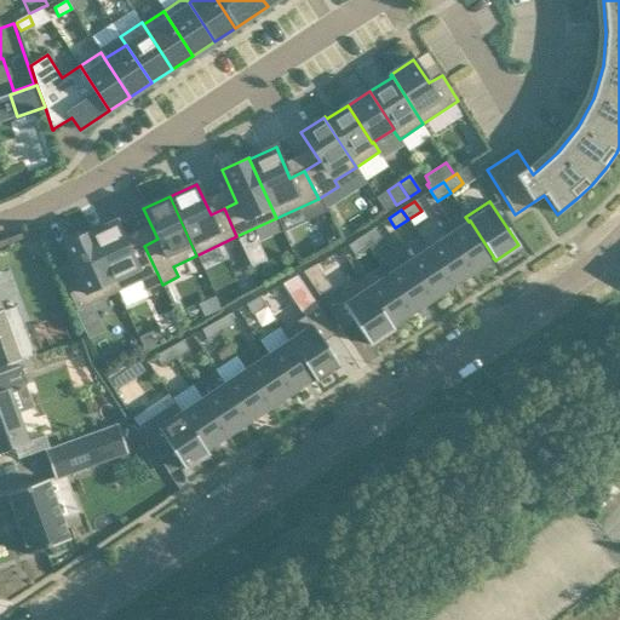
[(91,231),(90,231),(118,292),(158,274),(144,246),(131,252),(116,220),(91,233),(91,231)]
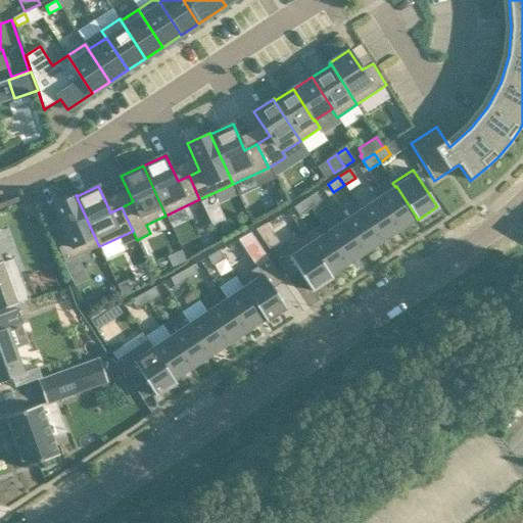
[(417,218),(396,186),(395,187),(379,198),(399,229),(416,218),(417,218)]
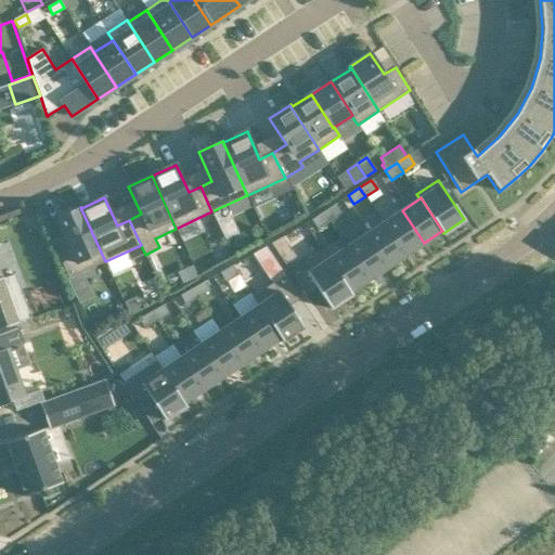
[(335,204),(323,211),(330,221),(341,213),(335,204)]
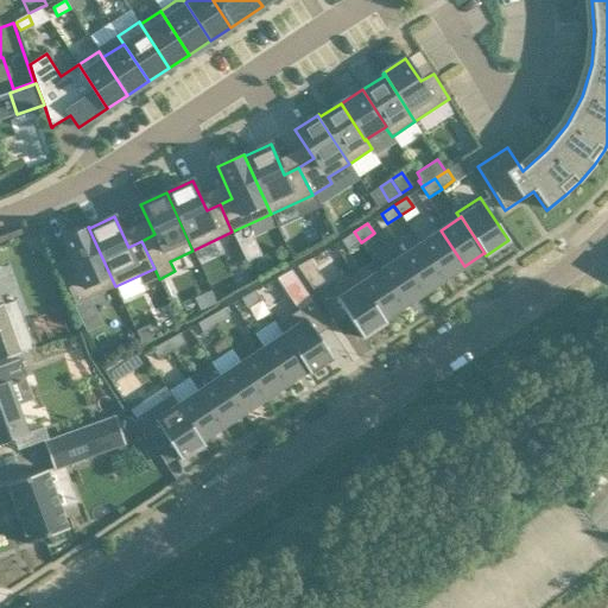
[(115,286),(88,227),(62,239),(76,271),(63,277),(75,304),(115,286)]
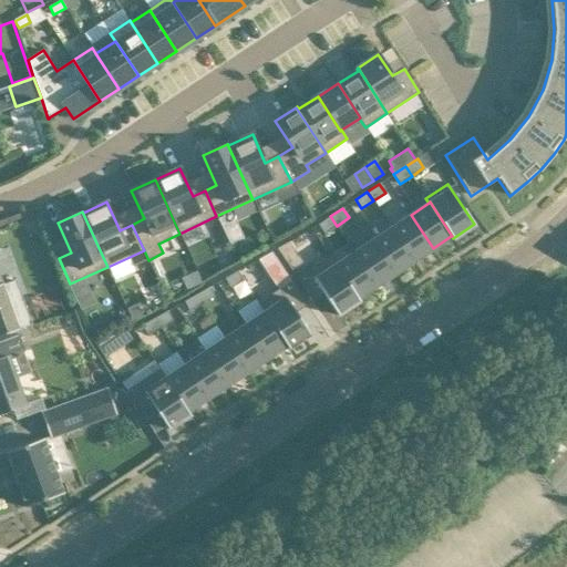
[(433,248),(411,215),(392,227),(414,261),(433,248)]
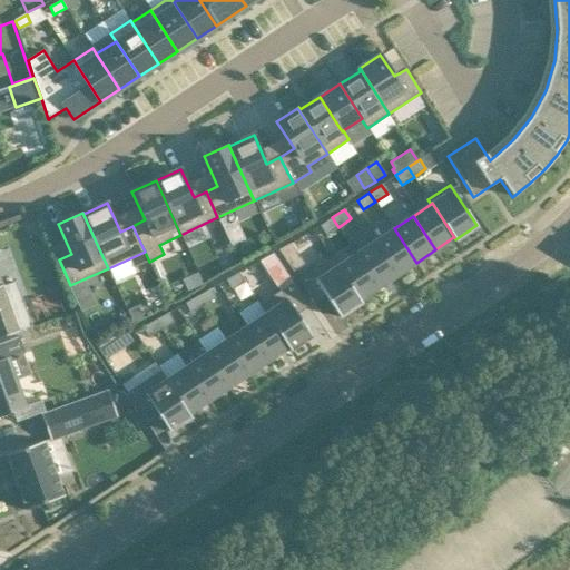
[(326,235),(338,227),(332,217),(320,226),(326,235)]
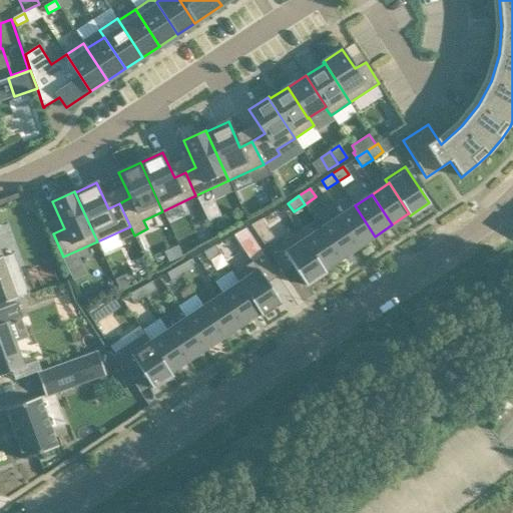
[(375,236),(355,205),(338,216),(358,247),(375,236)]
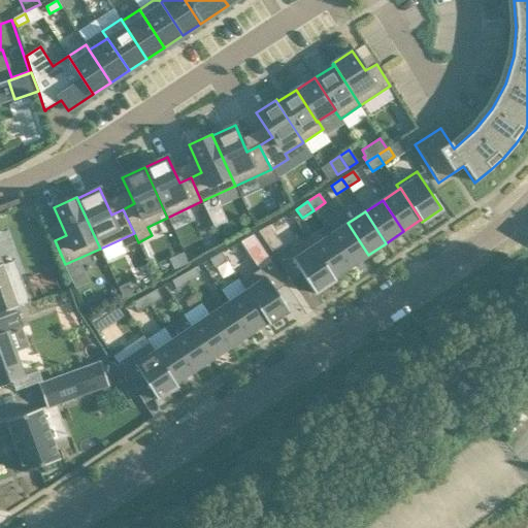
[(368,255),(348,223),(330,235),(351,266),(368,255)]
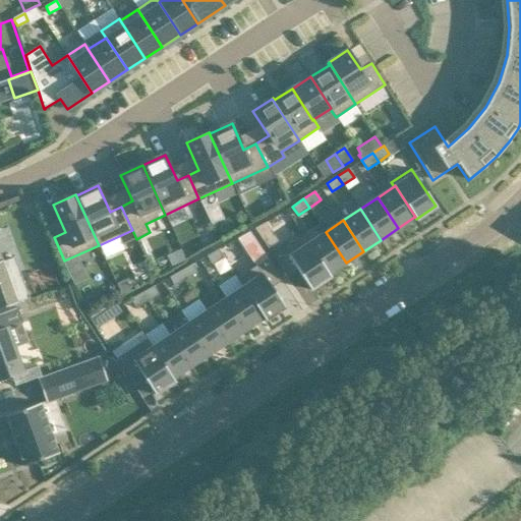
[(268,248),(278,241),(266,222),(254,228),(268,248)]
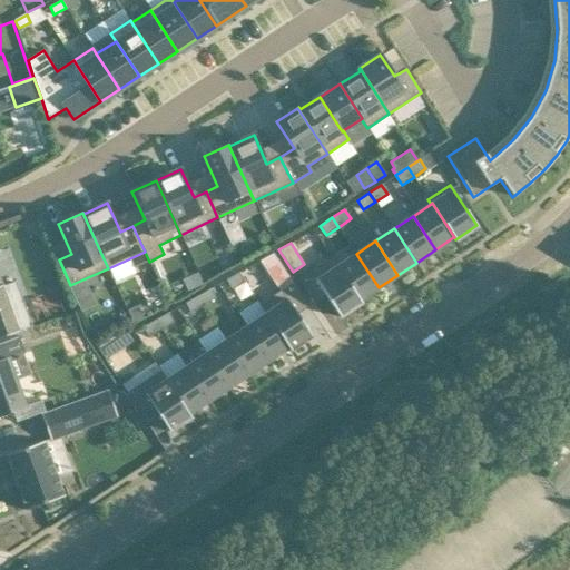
[(379,287),(356,254),(337,266),(360,301),(360,300),(379,287)]
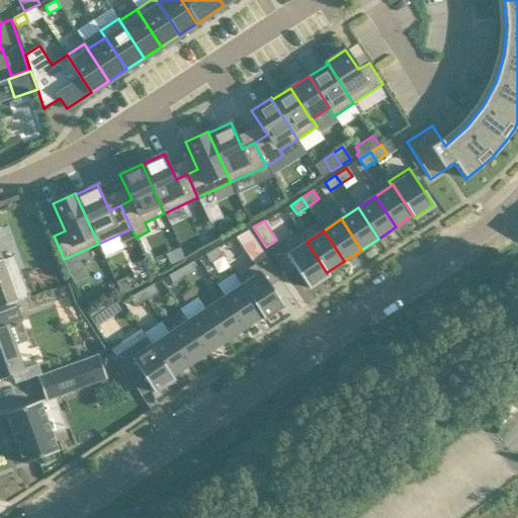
[(327,273),(307,242),(301,234),(271,254),(285,275),(295,268),(309,287),(329,274),(327,272),(327,273)]
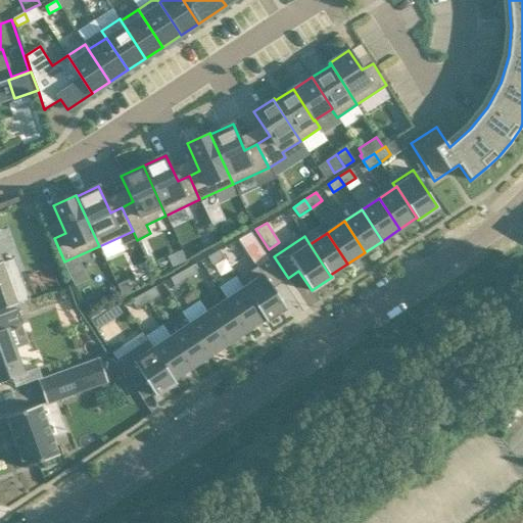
[(207,256),(212,266),(225,259),(219,250),(207,256)]
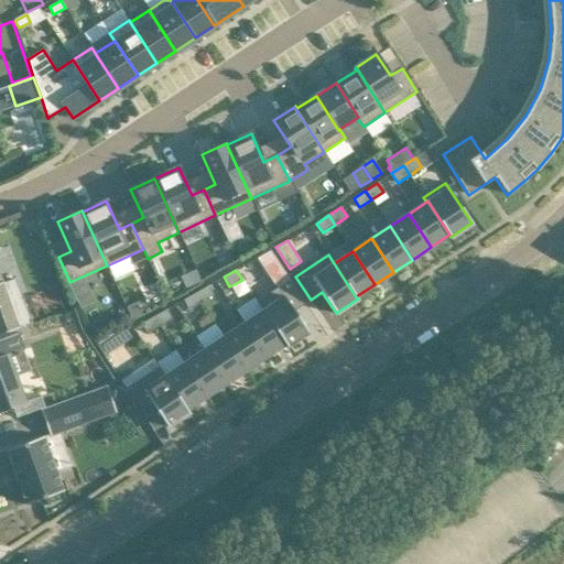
[(32,323),(15,279),(4,282),(0,282),(0,334),(21,327),(22,326),(32,323)]
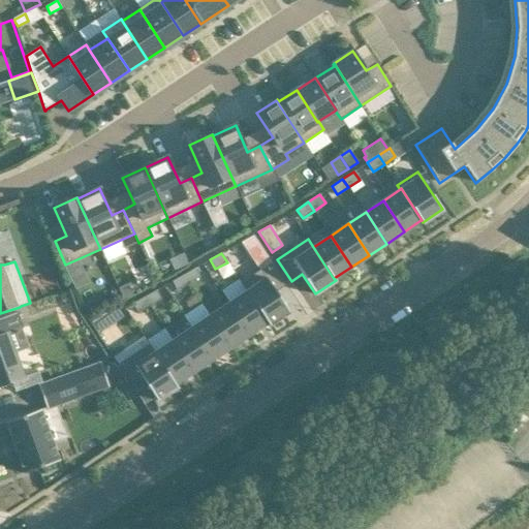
[(287,284),(272,262),(241,283),(247,291),(247,290),(269,322),(268,322),(269,324),(289,311),(276,291),(287,284)]
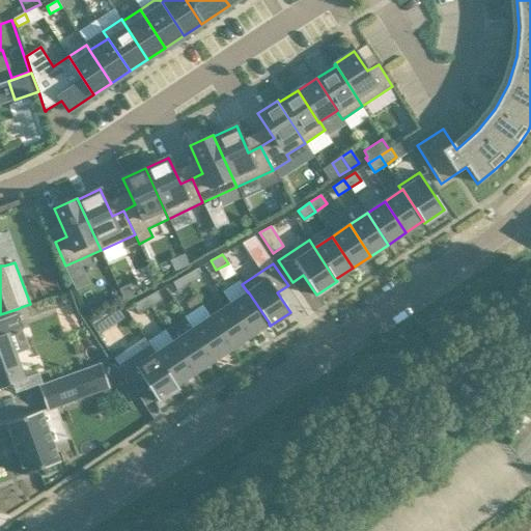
[(189,285),(201,278),(196,269),(185,276),(189,285)]
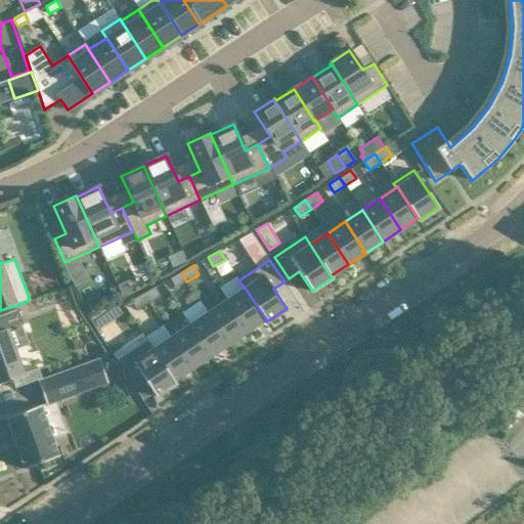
[(175,288),(186,281),(182,272),(170,278),(175,288)]
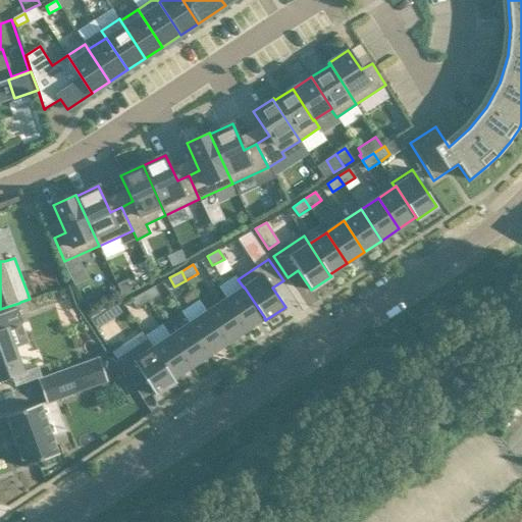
[(126,279),(116,284),(117,285),(121,295),(122,297),(132,292),(126,279)]
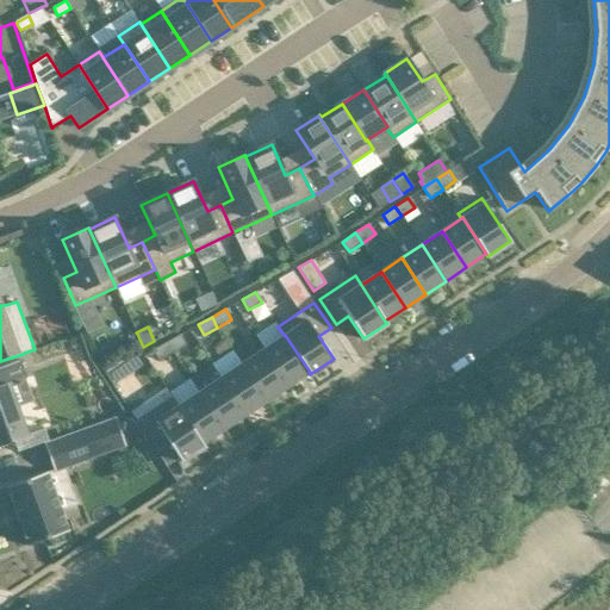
[(137,334),(128,338),(132,349),(142,344),(137,334)]
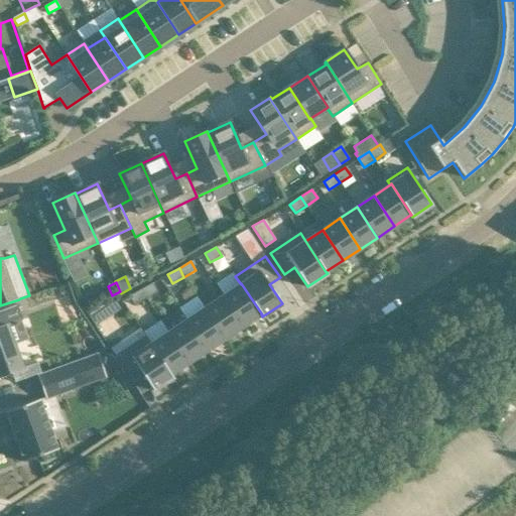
[(157,291),(152,283),(141,289),(146,298),(157,291)]
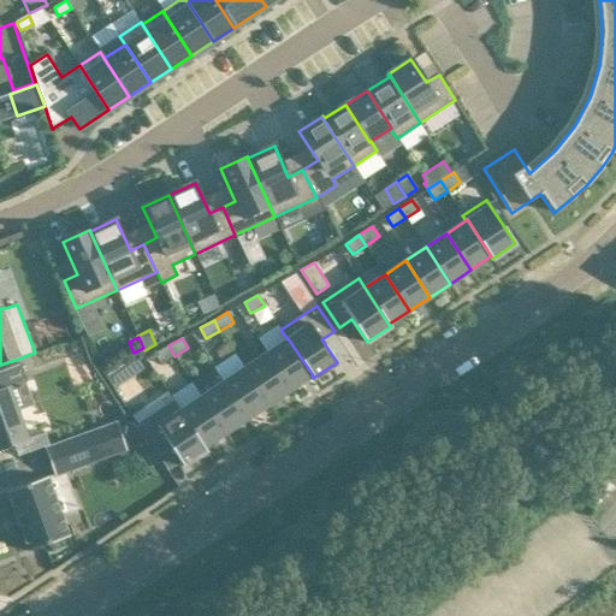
[(313,375),(288,338),(288,339),(266,353),(291,390),(312,375),(313,375)]
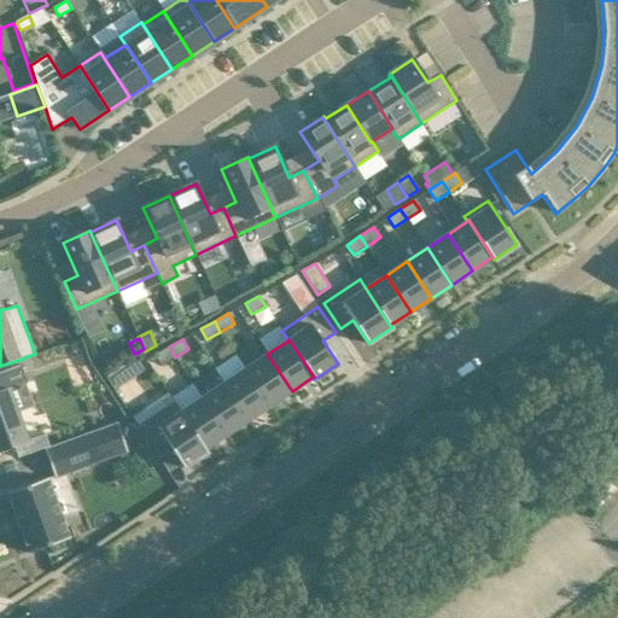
[(175,357),(169,347),(155,354),(161,365),(175,357)]
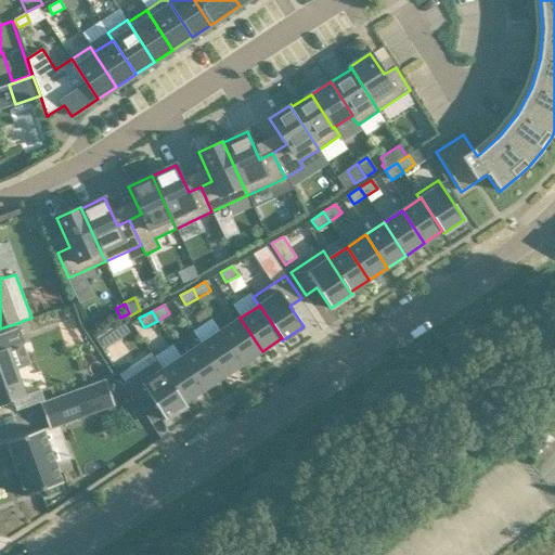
[(262,351),(240,318),(220,331),(243,364),(262,351)]
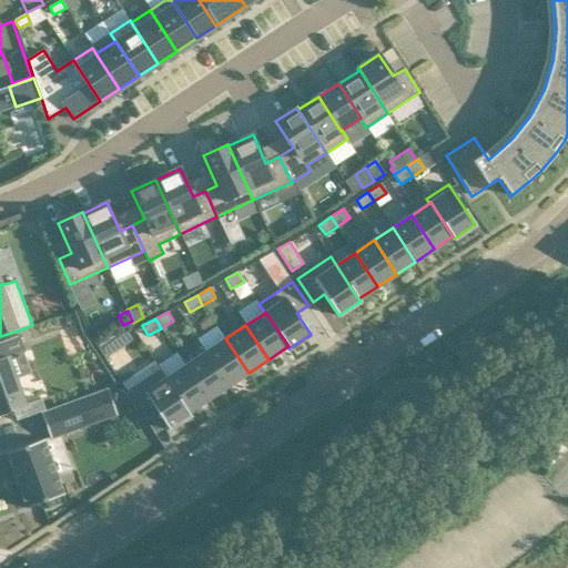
[(0,414),(12,409),(16,422),(46,411),(41,399),(26,405),(9,358),(24,353),(18,336),(0,342),(0,414)]
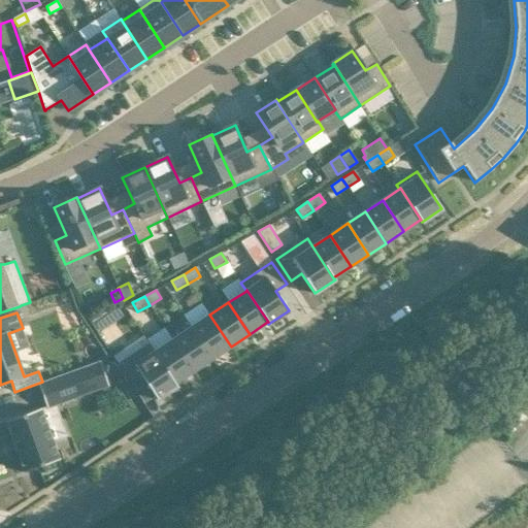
[(100,315),(90,322),(97,333),(107,326),(100,315)]
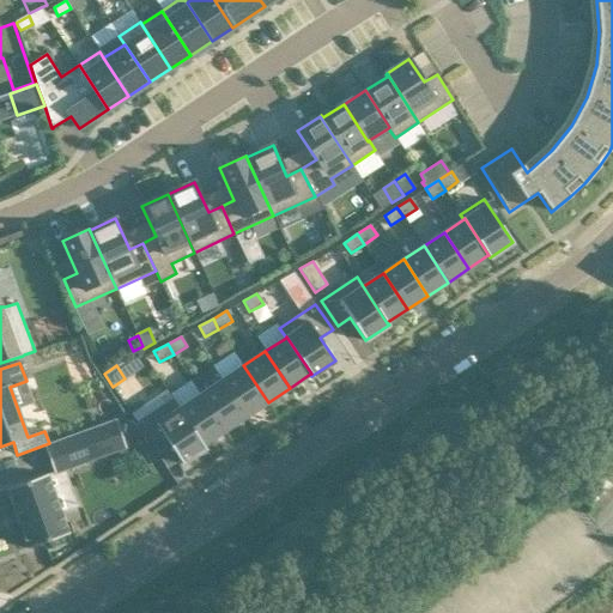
[(268,402),(243,365),(222,380),(247,417),(268,402)]
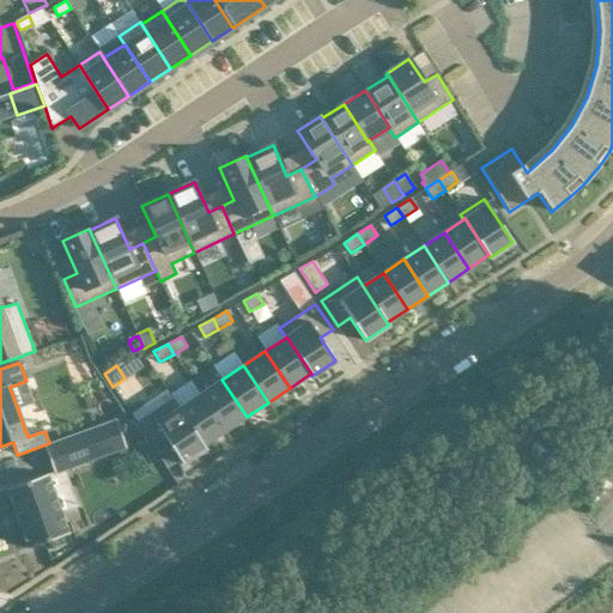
[(247,417),(222,380),(200,394),(225,431),(247,417)]
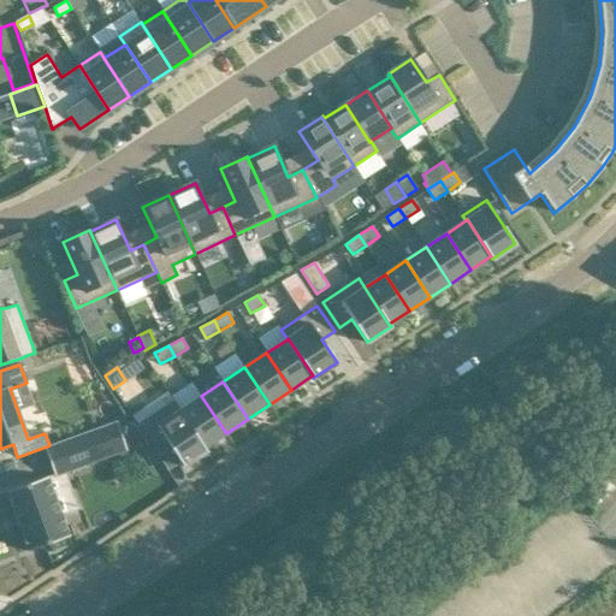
[(226,433),(201,396),(179,410),(205,448),(226,433)]
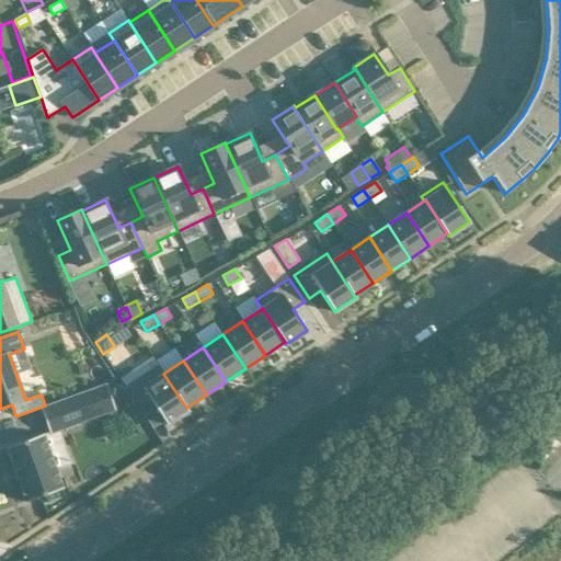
[(186,408),(163,374),(158,365),(125,387),(140,410),(152,402),(167,424),(189,410),(186,408)]
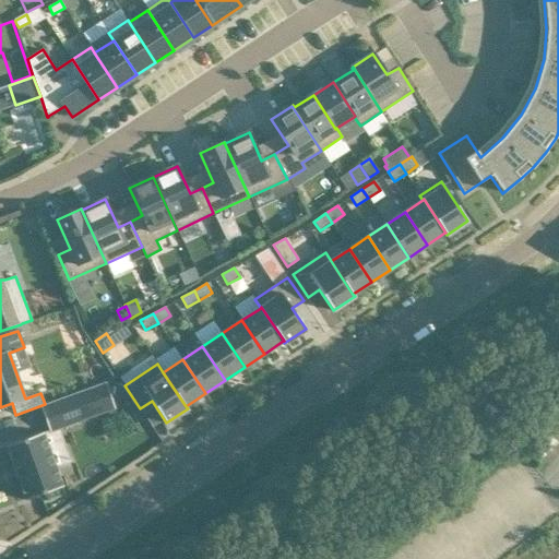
[(106,383),(40,407),(49,431),(115,407),(106,383)]
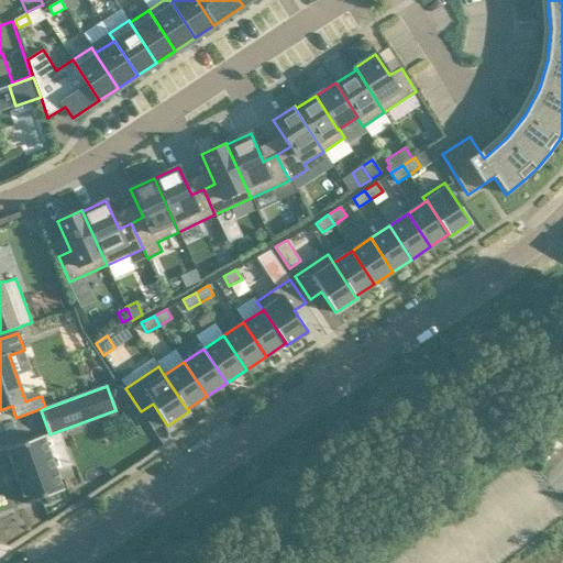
[(43,435),(6,450),(26,504),(63,490),(43,435)]
